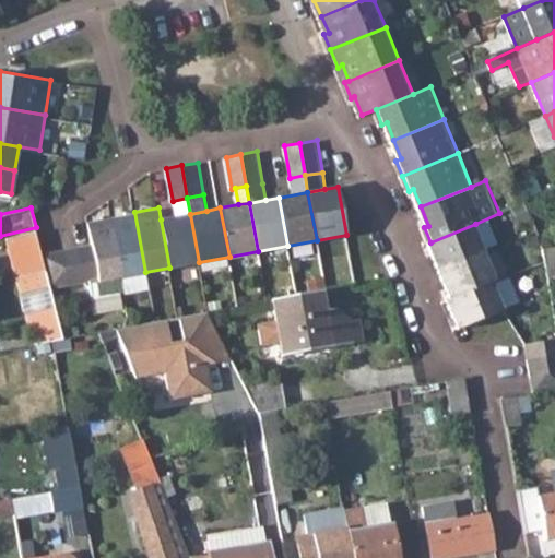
[(134,212),(113,216),(124,276),(145,272),(134,212)]
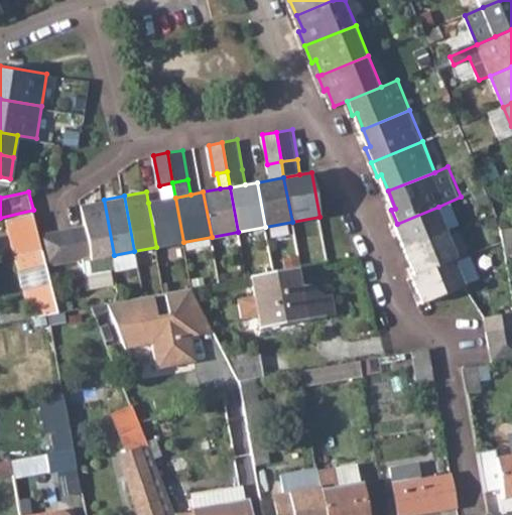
[(175,198),(148,203),(156,247),(183,242),(175,198)]
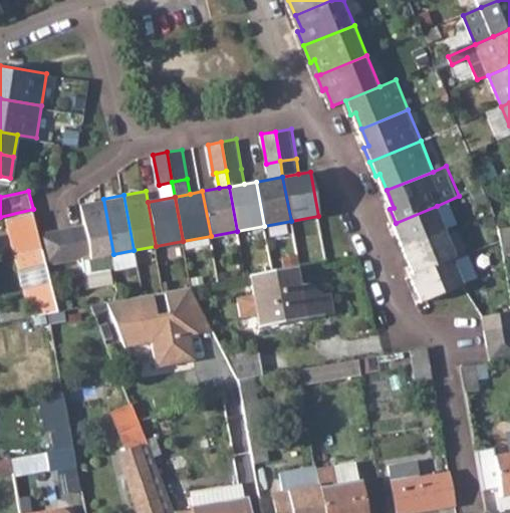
[(85,223),(70,226),(76,259),(90,256),(91,258),(113,254),(103,199),(82,203),(85,223)]
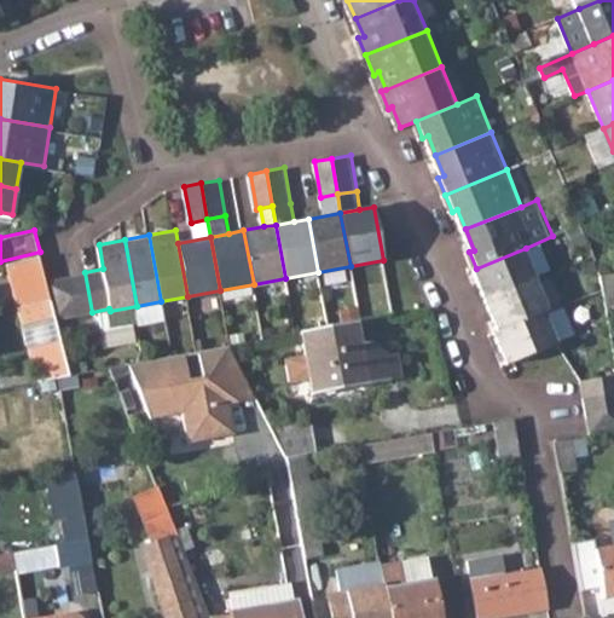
[(488,299),(488,300),(496,298),(539,279),(526,248),(476,269),(488,299)]
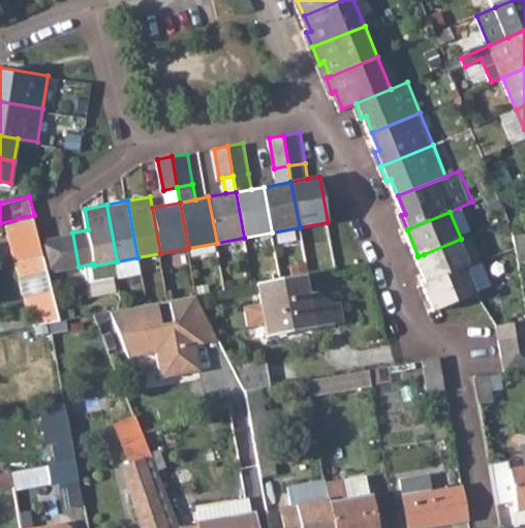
[(9,227),(32,324),(56,320),(59,319),(48,272),(39,239),(35,221),(9,227)]
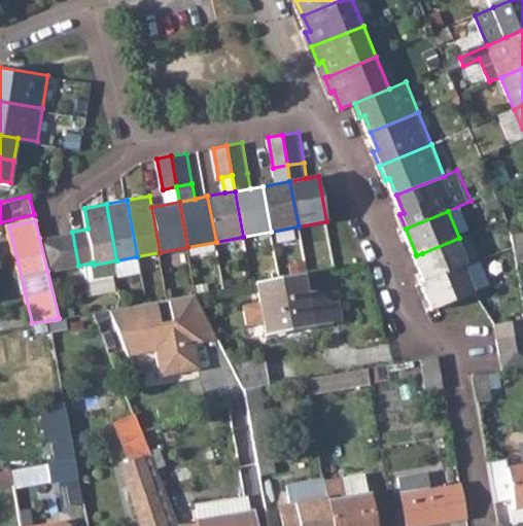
[(72,232),(56,235),(62,268),(78,266),(72,232)]
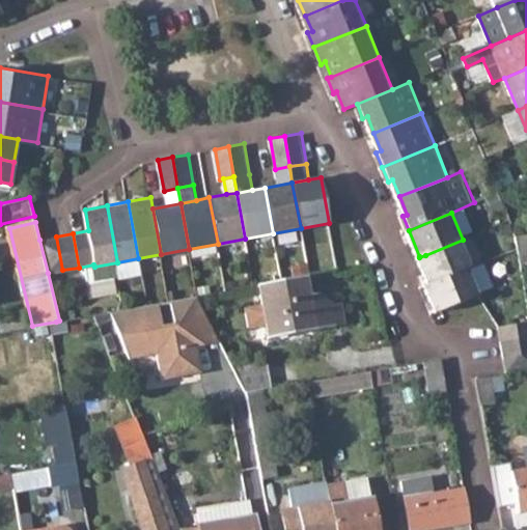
[(39,240),(48,273),(62,270),(56,236),(39,240)]
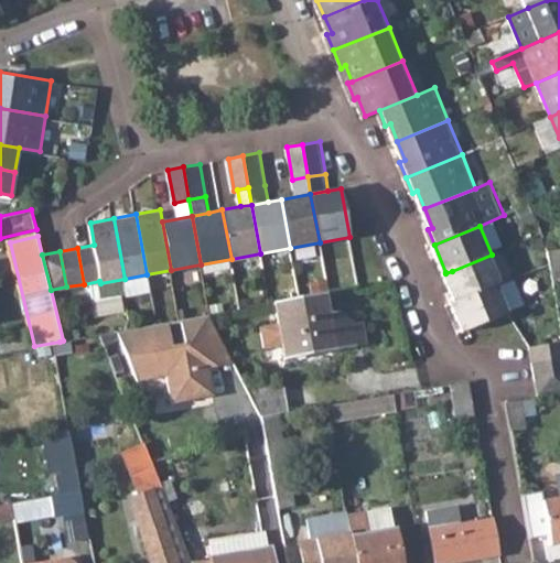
[(445,273),(458,301),(499,284),(503,282),(492,255),(452,271),(445,273)]
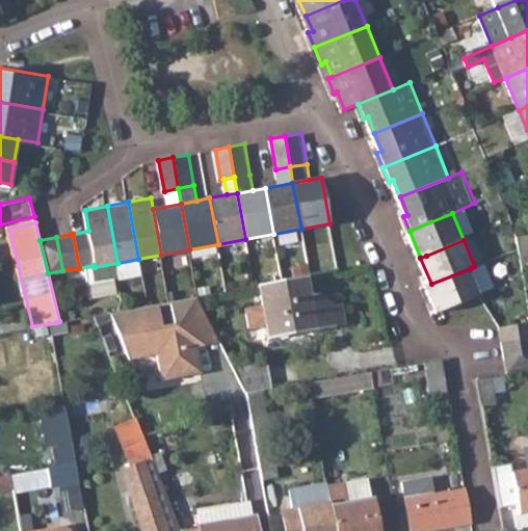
[(481,295),(471,268),(431,284),(427,286),(438,312),(481,295)]
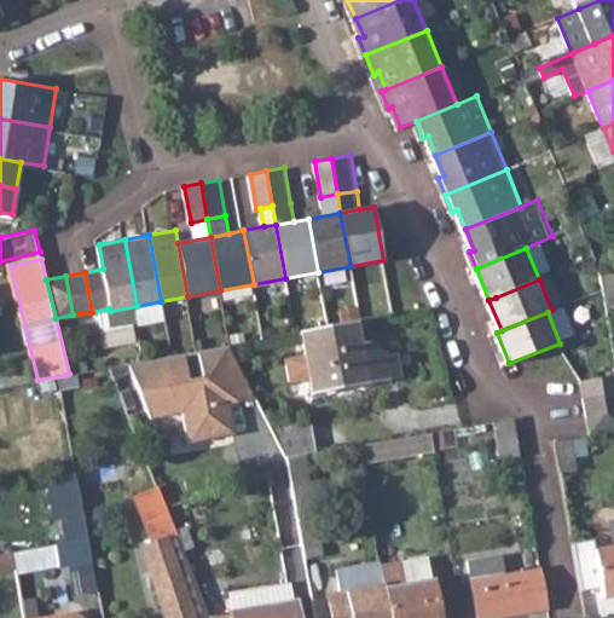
[(310,376),(313,393),(369,383),(393,380),(388,353),(369,341),(361,342),(358,323),(301,333),(305,353),(284,358),(289,380),(310,376)]
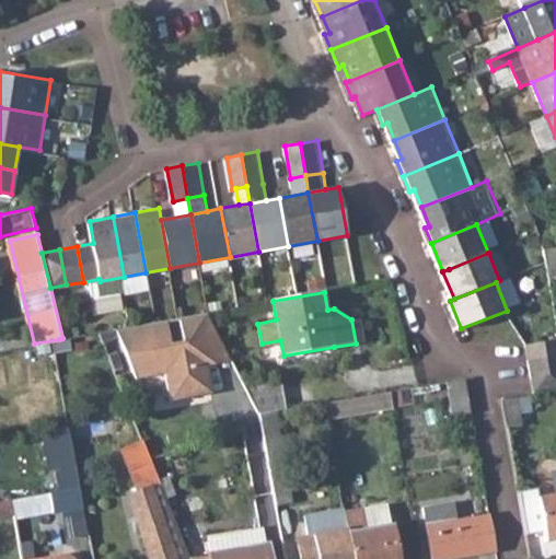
[(100,310),(127,310),(127,293),(100,293),(100,310)]
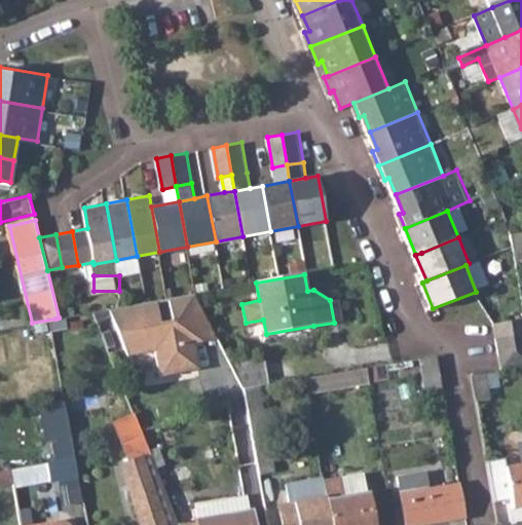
[(223,338),(201,293),(195,294),(114,308),(133,353),(160,349),(165,375),(195,369),(202,359),(199,342),(223,338)]
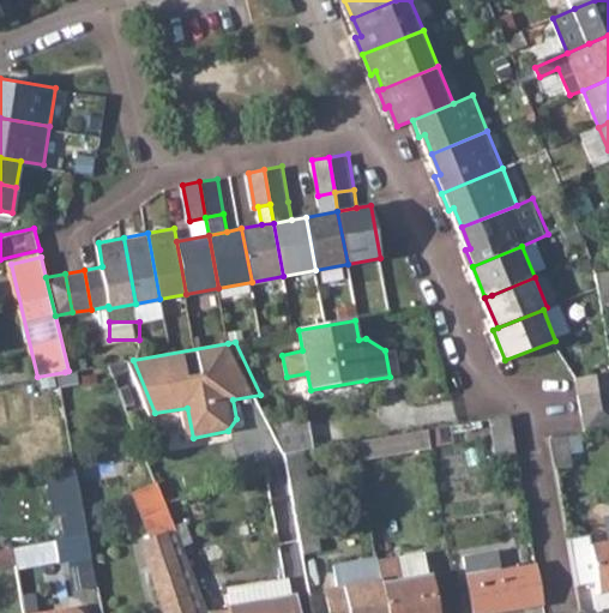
[(385,350),(390,377),(401,374),(396,349),(385,350)]
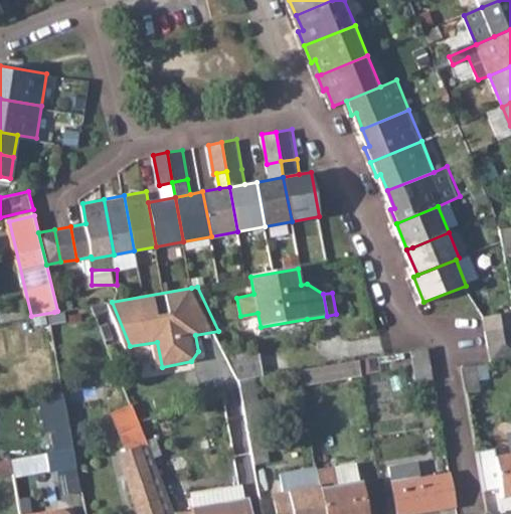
[(510,313),(487,317),(489,332),(510,328),(510,313)]
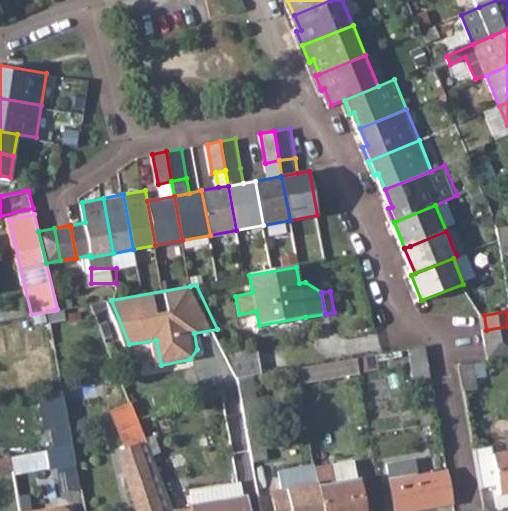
[(507,326),(486,330),(488,345),(507,341),(507,326)]
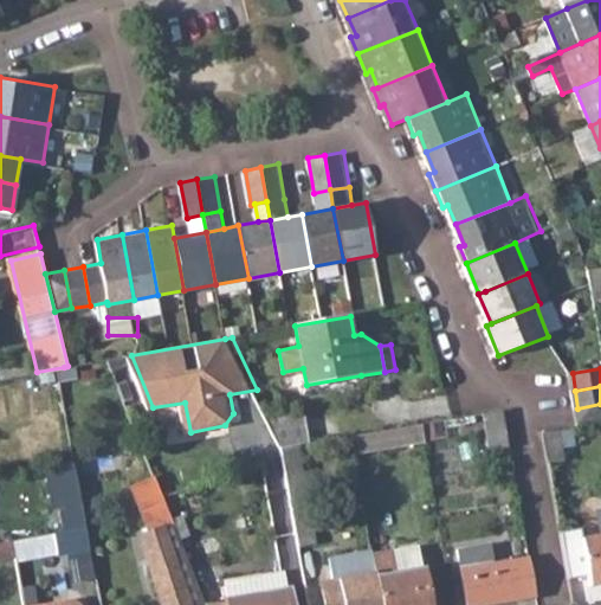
[(600,404),(577,409),(581,426),(600,423),(600,404)]
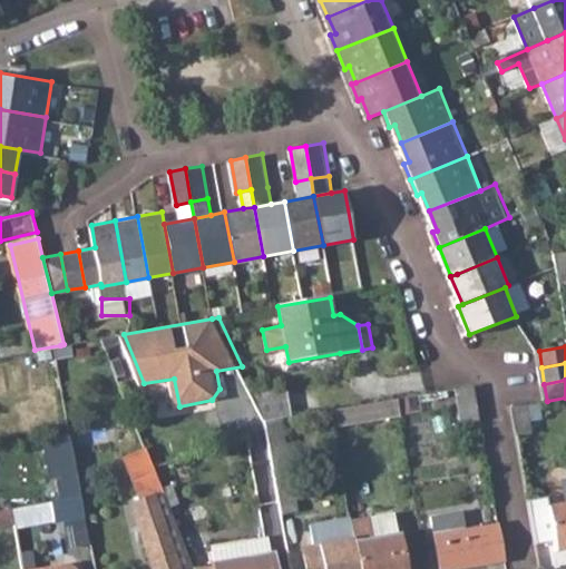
[(457,389),(464,423),(482,420),(477,385),(457,389)]
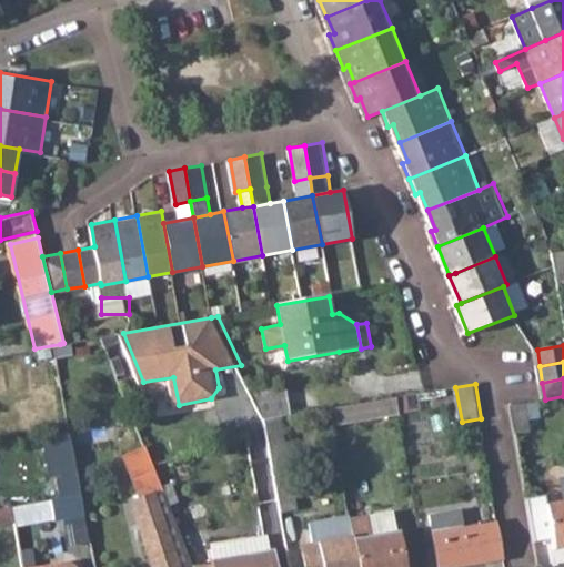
[(268,421),(283,418),(295,416),(291,390),(255,396),(268,421)]
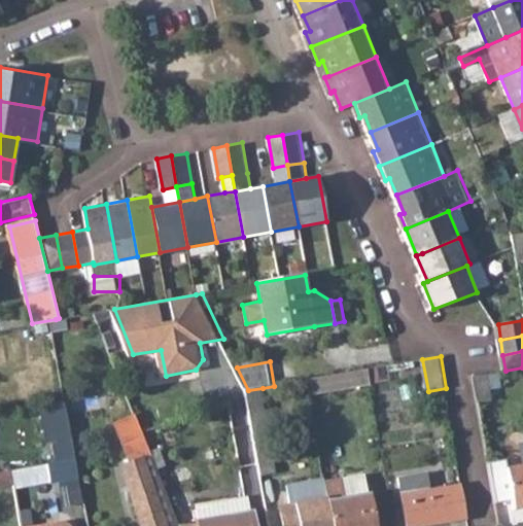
[(311,380),(313,393),(374,383),(372,369),(311,380)]
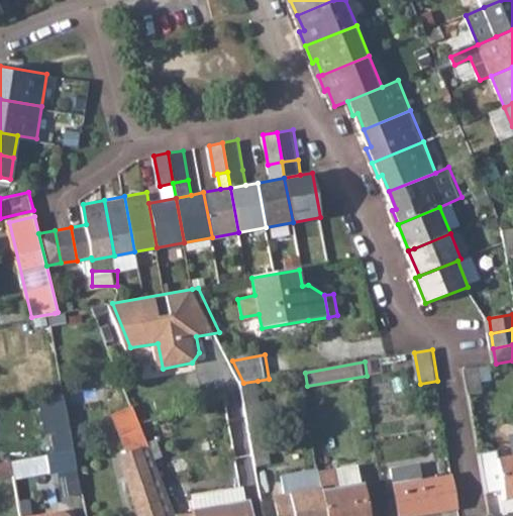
[(467,369),(471,394),(485,391),(481,366),(467,369)]
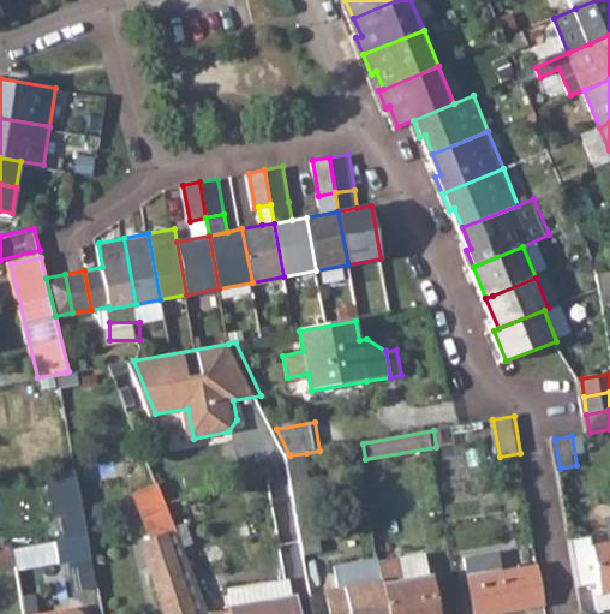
[(289,455),(306,554),(324,550),(306,453),(289,455)]
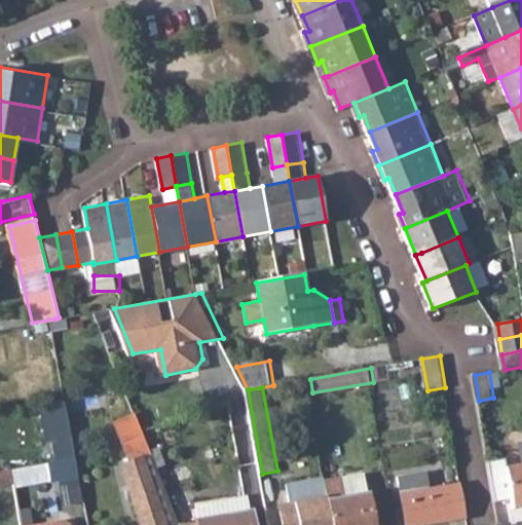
[(61,432),(64,457),(79,454),(69,397),(48,401),(53,433),(61,432)]
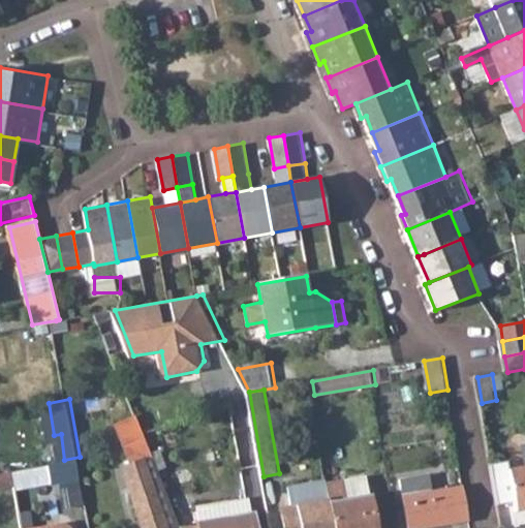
[(122,466),(146,527),(178,527),(183,526),(140,415),(113,427),(128,464),(122,466)]
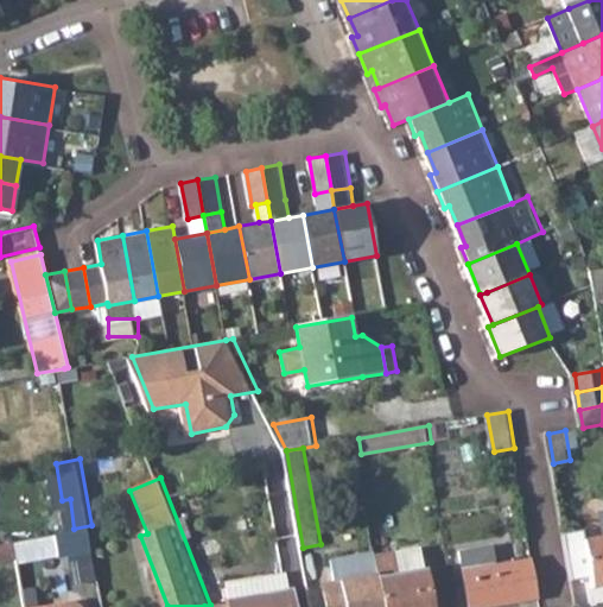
[(59,531),(64,552),(95,547),(91,525),(74,529),(59,531)]
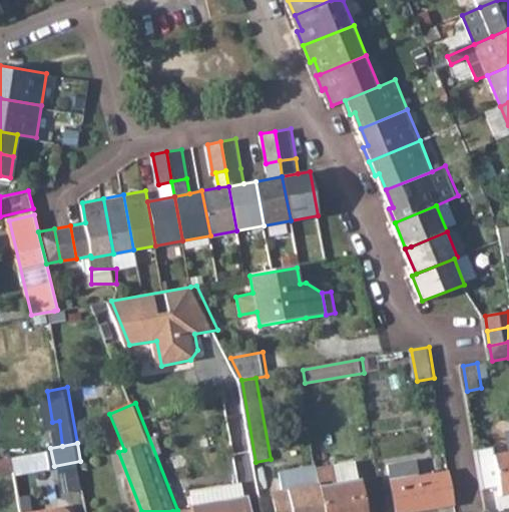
[(508,452),(496,455),(503,493),(508,492),(508,452)]
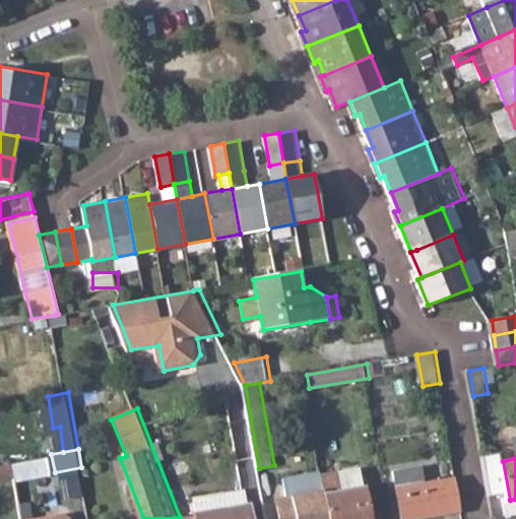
[(371,518),(362,466),(322,473),(323,476),(325,491),(326,494),(326,493),(329,518),(371,518)]
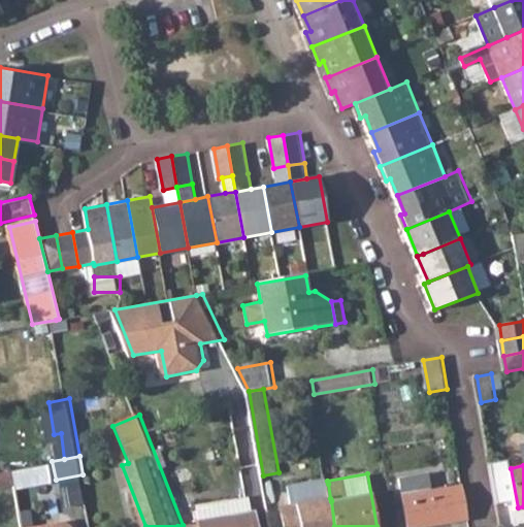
[(289,485),(293,505),(330,498),(328,484),(327,481),(327,479),(289,485)]
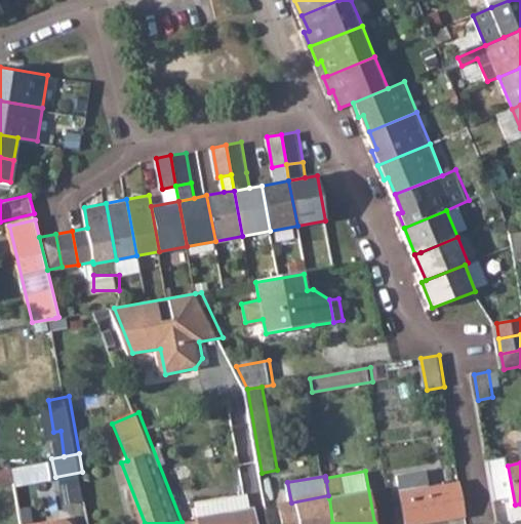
[(405,480),(406,490),(430,486),(429,476),(405,480)]
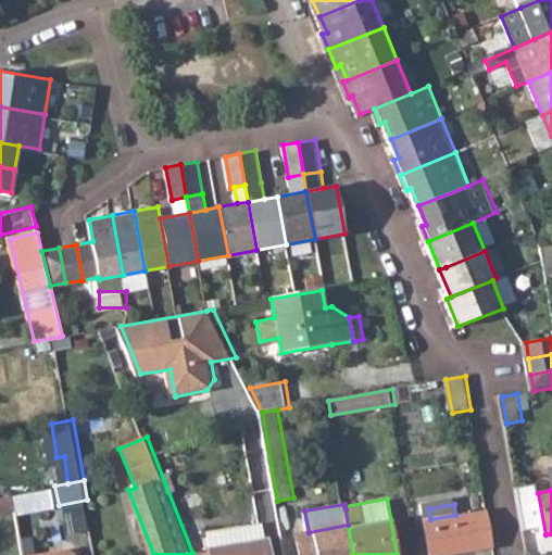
[(488,508),(455,515),(430,519),(426,520),(433,554),(494,543),(488,508)]
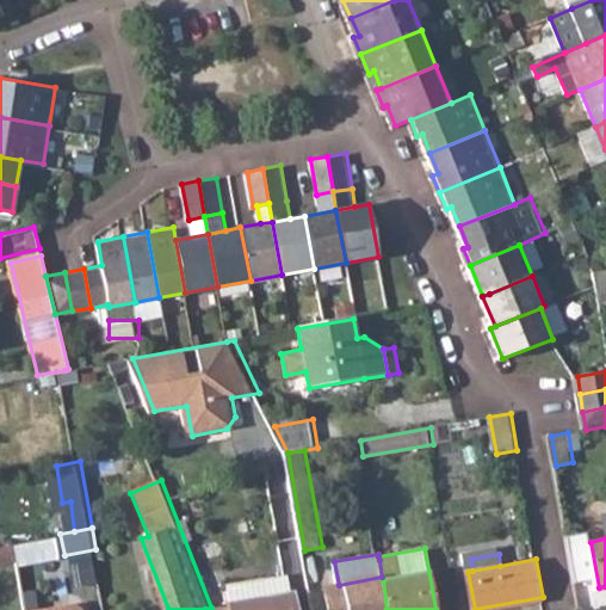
[(232,586),(234,602),(291,592),(289,577),(232,586)]
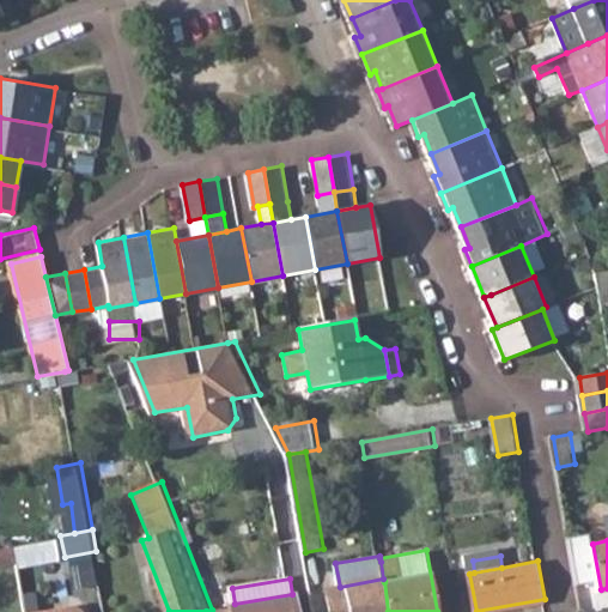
[(384,582),(383,579),(340,587),(329,588),(332,611),(388,611),(384,581),(384,582)]
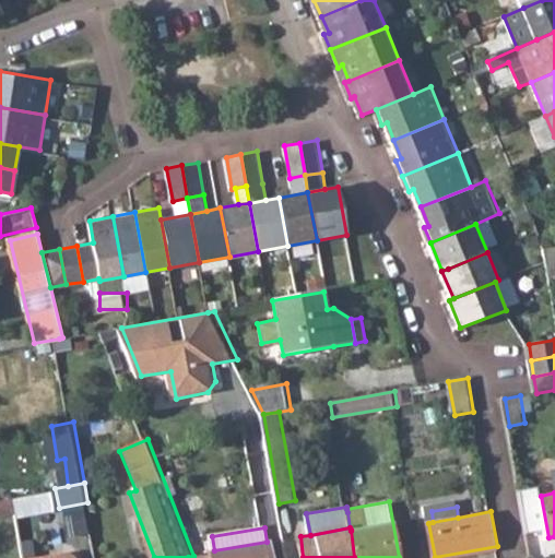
[(215,554),(193,556),(193,557),(273,557),(271,541),(267,542),(214,550),(215,554)]
